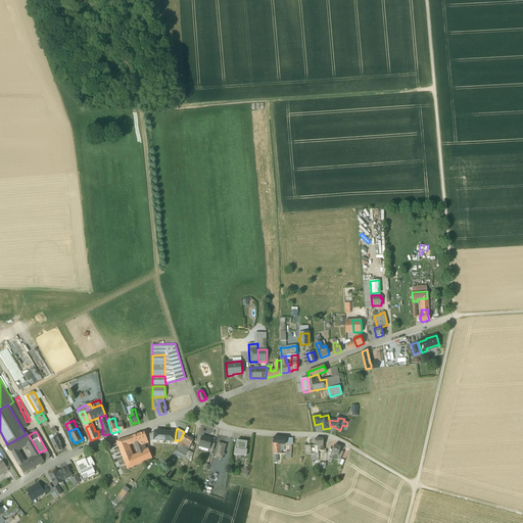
[(154,439),(164,440),(164,432),(154,431),(154,432),(154,439)]
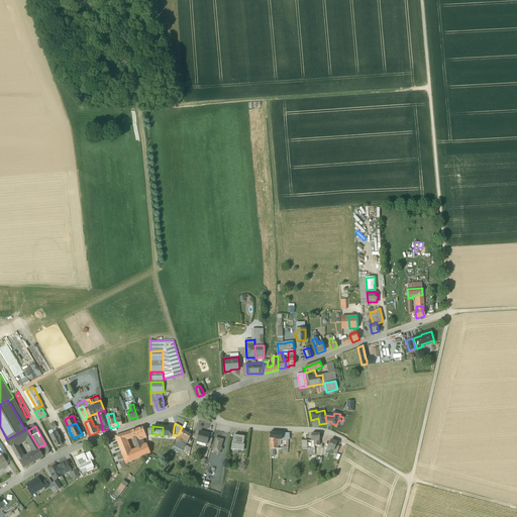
[(142,427),(131,431),(132,436),(133,436),(136,445),(141,444),(143,443),(142,439),(146,437),(146,436),(143,430),(142,427)]
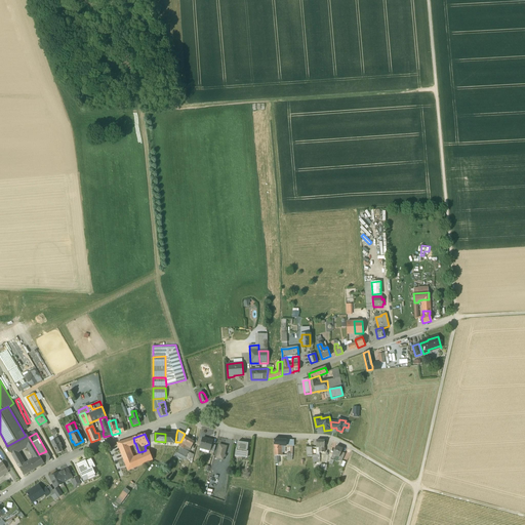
[(146,437),(149,443),(155,441),(155,434),(146,437)]
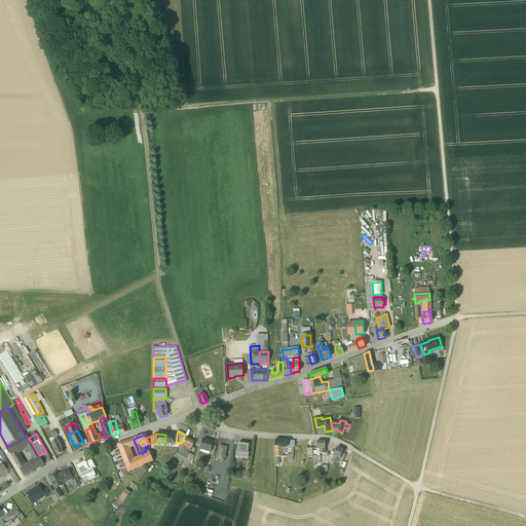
[(177,435),(165,435),(165,443),(176,444),(176,443),(177,435)]
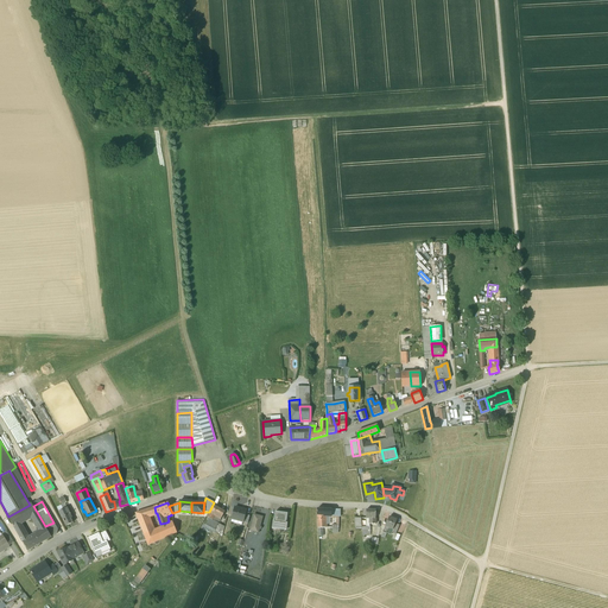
[(8,517),(14,526),(20,523),(32,517),(40,532),(39,532),(45,540),(51,537),(45,526),(33,506),(31,504),(30,505),(8,517)]
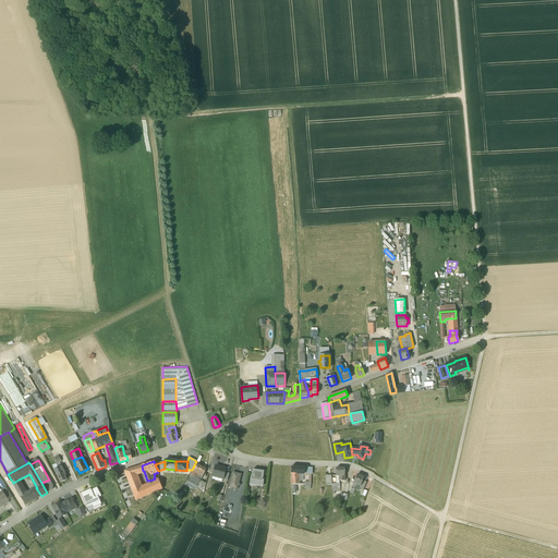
[(62,466),(59,469),(56,463),(52,465),(55,470),(57,475),(61,483),(67,480),(64,475),(65,475),(62,466)]
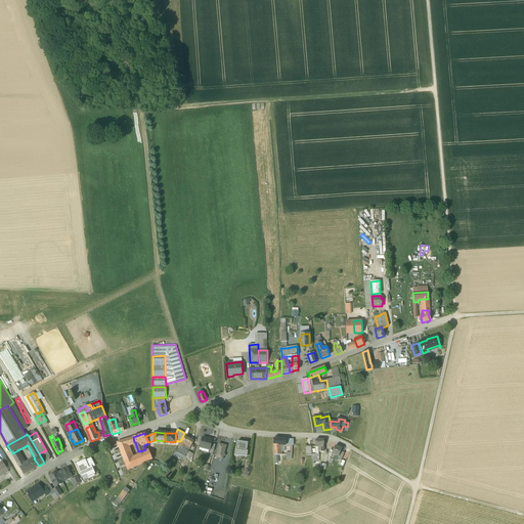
[(193,440),(183,435),(178,445),(180,446),(183,448),(185,444),(190,447),(193,440)]
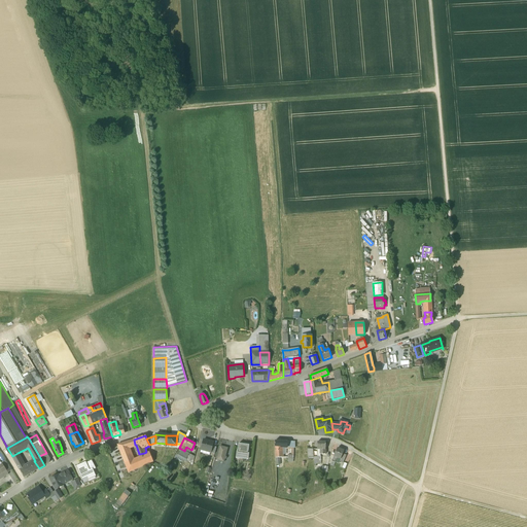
[(213,442),(204,440),(201,450),(202,450),(202,449),(205,450),(205,451),(210,452),(212,446),(213,442)]
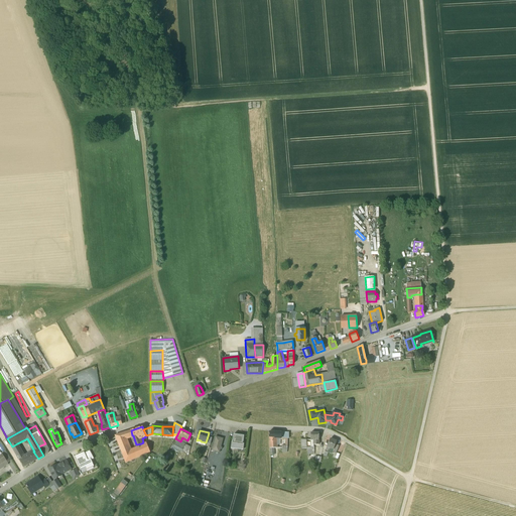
[(277,432),(269,431),(269,437),(270,448),(273,448),(276,447),(276,437),(277,437),(281,437),(281,432),(277,432)]
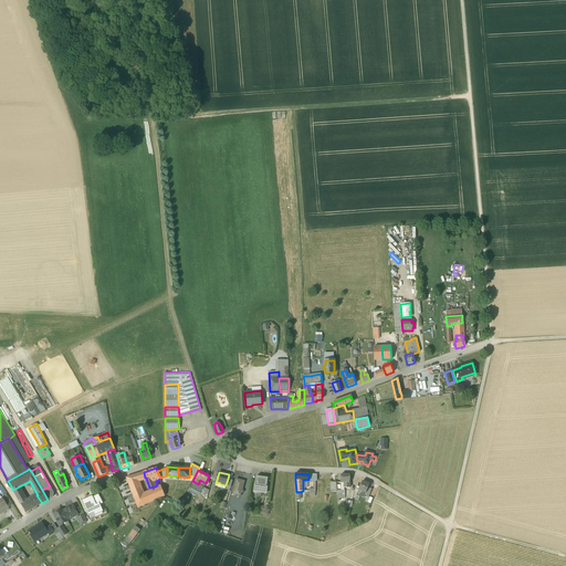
[(135,474),(126,478),(134,498),(143,495),(143,494),(138,482),(137,481),(135,474)]
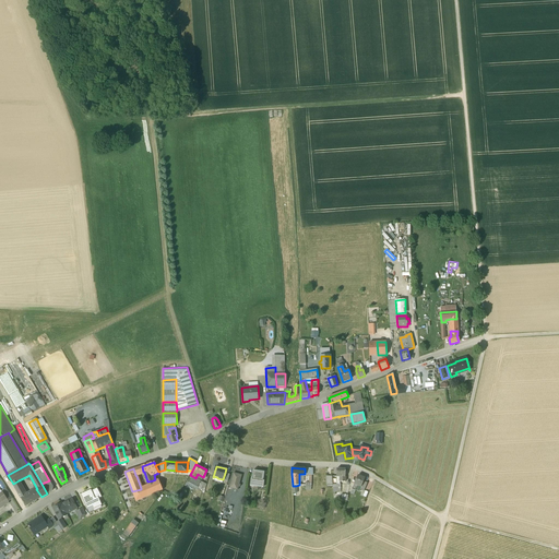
[(345,468),(336,468),(336,476),(340,477),(340,482),(345,482),(345,468)]
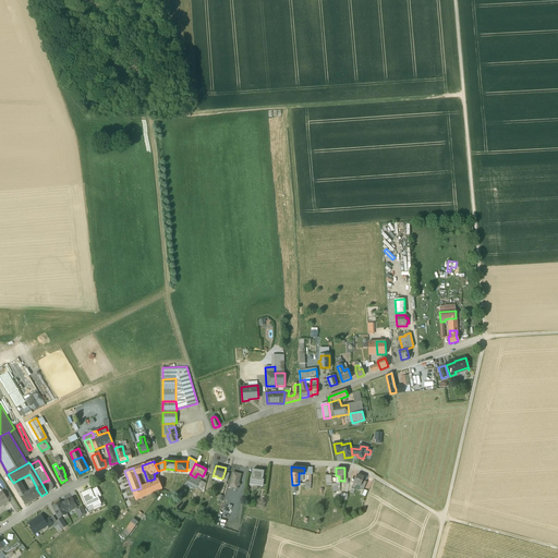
[(264,471),(253,470),(251,480),(252,480),(251,484),(262,485),(263,481),(264,471)]
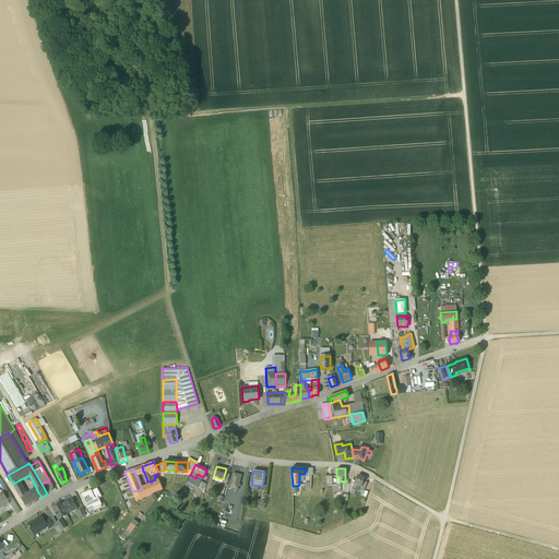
[(238,490),(241,475),(233,473),(229,488),(238,490)]
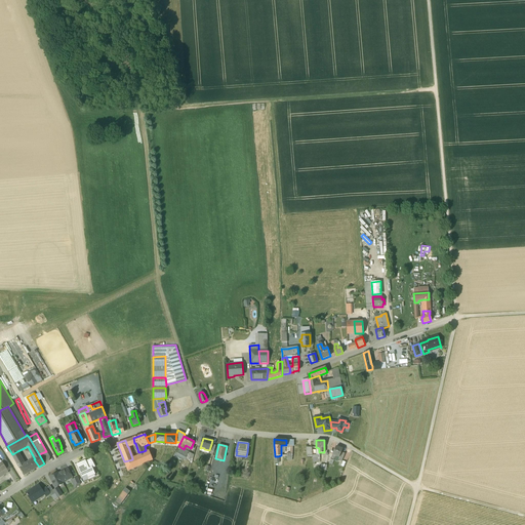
[(342,449),(336,446),(332,454),(330,459),(334,460),(336,456),(339,457),(341,452),(342,449)]
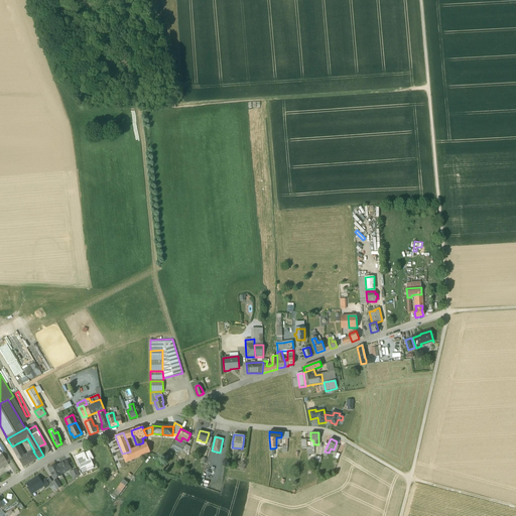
[(141,445),(137,446),(136,447),(130,450),(130,452),(131,452),(122,454),(126,463),(150,452),(146,442),(141,445)]
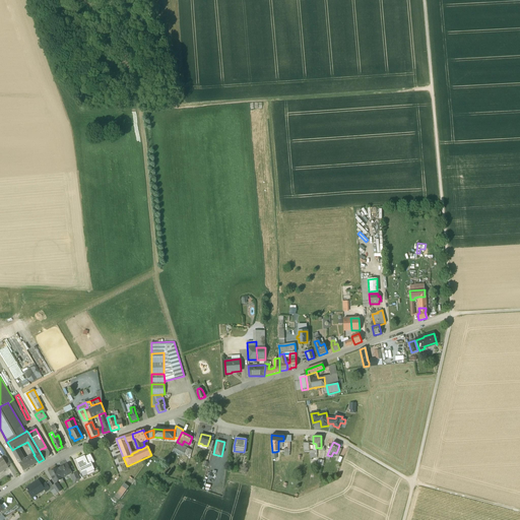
[(17,447),(12,450),(17,460),(22,457),(17,447)]
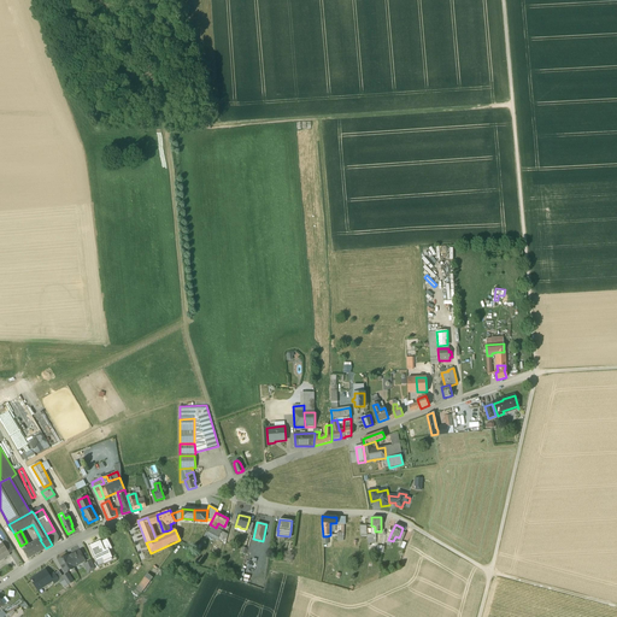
[(54,530),(46,534),(52,545),(58,541),(58,538),(54,530)]
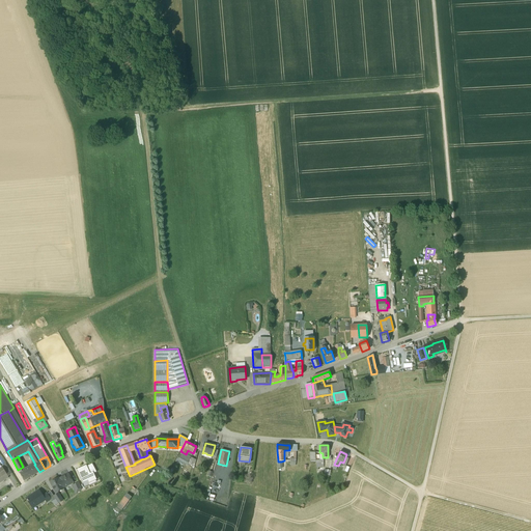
[(87,466),(90,474),(93,472),(93,473),(96,472),(92,464),(87,466)]
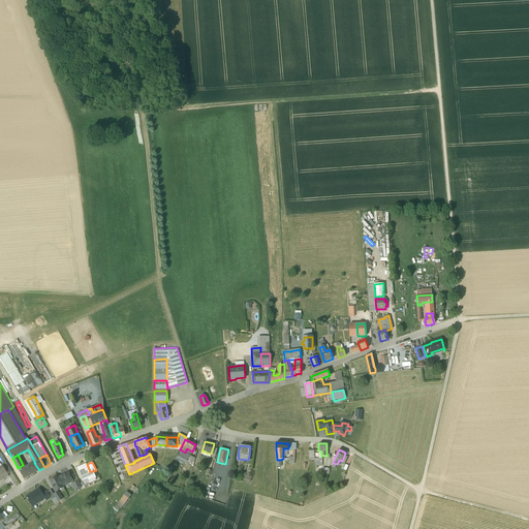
[(86,464),(76,468),(82,481),(88,479),(89,481),(96,478),(93,471),(93,470),(90,472),(87,464),(86,464)]
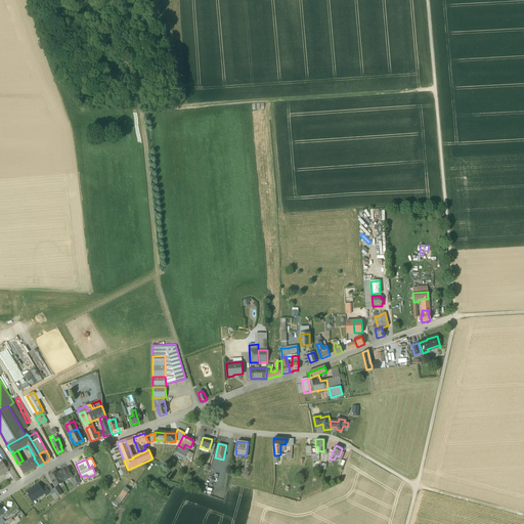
[(25,464),(23,461),(17,464),(24,475),(35,468),(31,461),(25,464)]
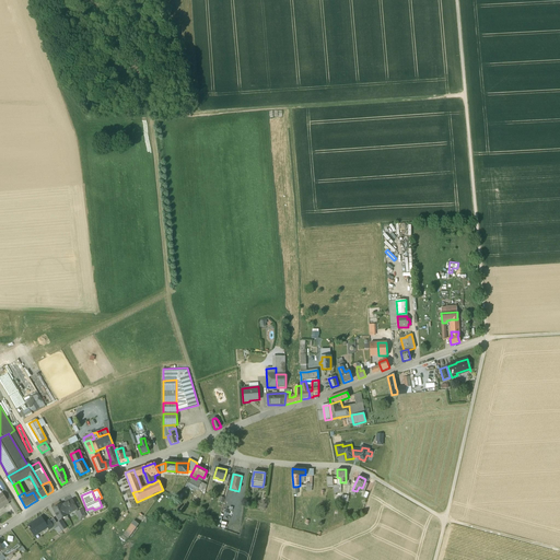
[(62,505),(67,514),(77,509),(77,508),(77,506),(76,504),(74,504),(72,500),(62,505)]
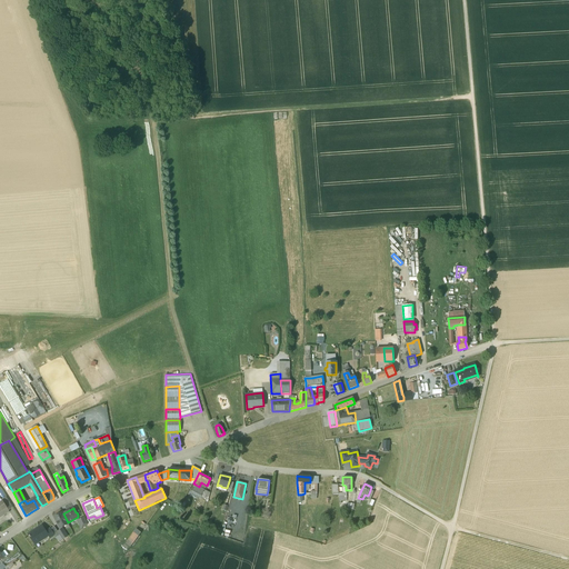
[(62,512),(55,517),(60,528),(68,523),(68,522),(63,513),(62,512)]
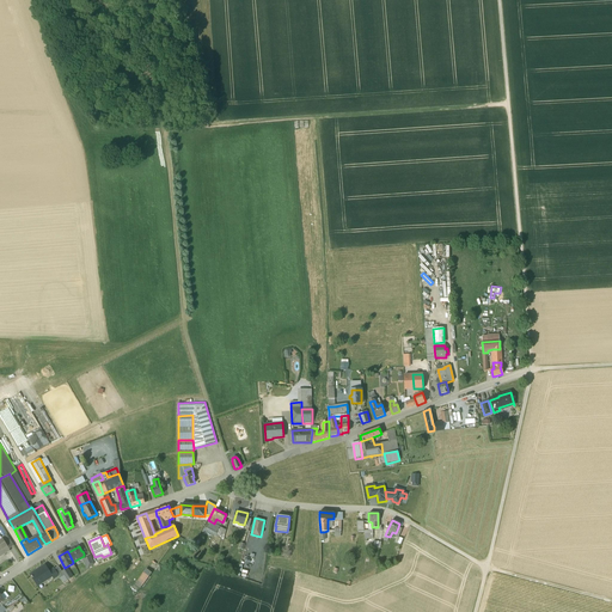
[(91,557),(84,561),(87,569),(95,564),(91,557)]
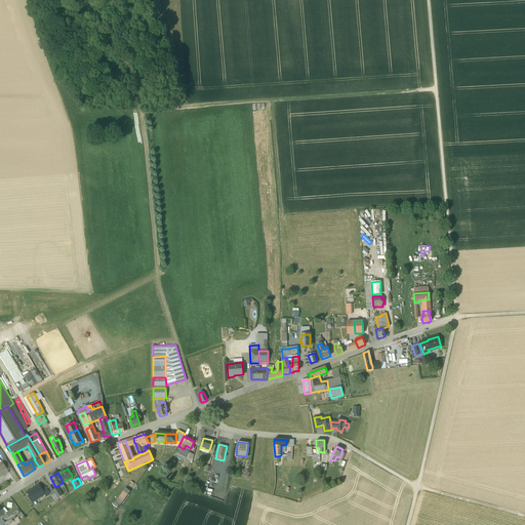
[(39,484),(26,492),(32,503),(45,495),(45,494),(42,490),(39,484)]
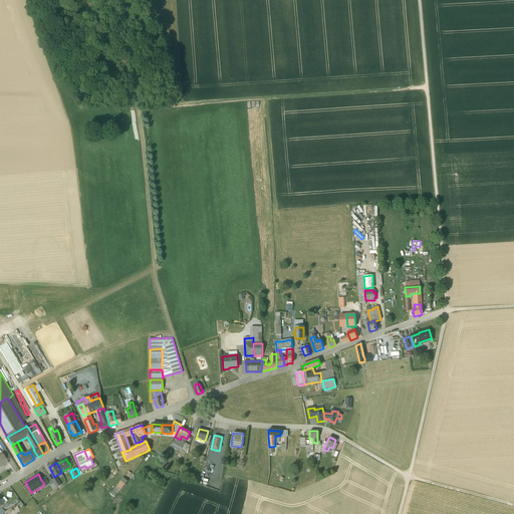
[(46,477),(41,480),(44,484),(44,485),(45,486),(49,484),(50,484),(46,478),(46,477)]
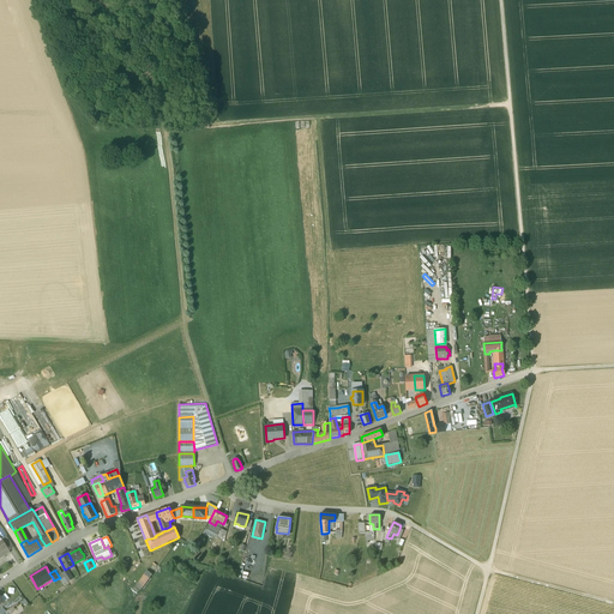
[(67,570),(62,573),(65,577),(67,582),(72,578),(67,570)]
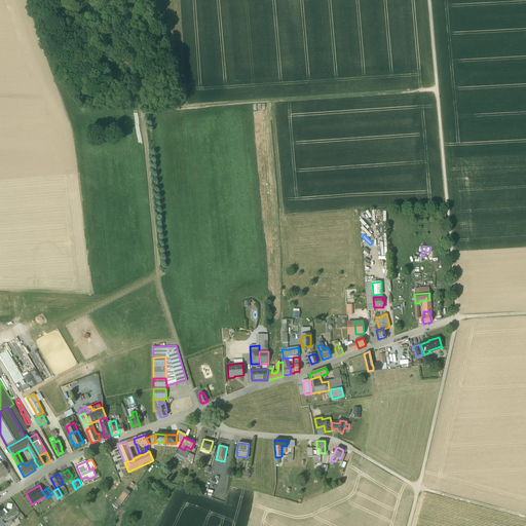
[(130,492),(125,489),(116,502),(121,505),(130,492)]
